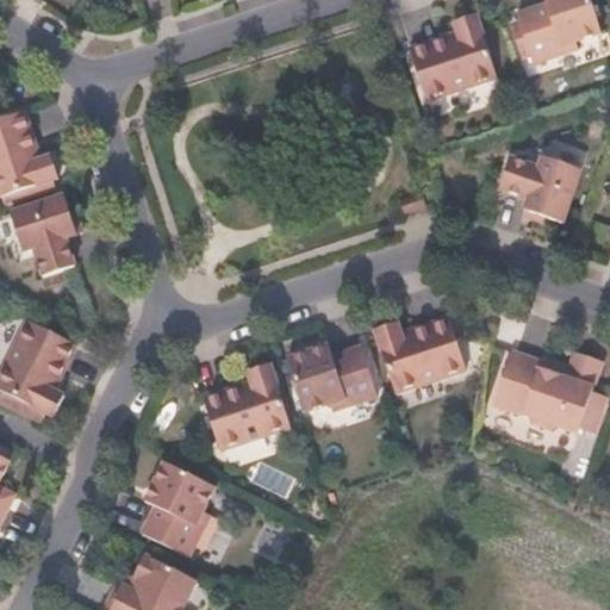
[(517,13),(523,37),(531,68),(576,55),(573,47),(599,38),(587,0),(558,0),(560,4),(545,8),(530,11),(517,13)]
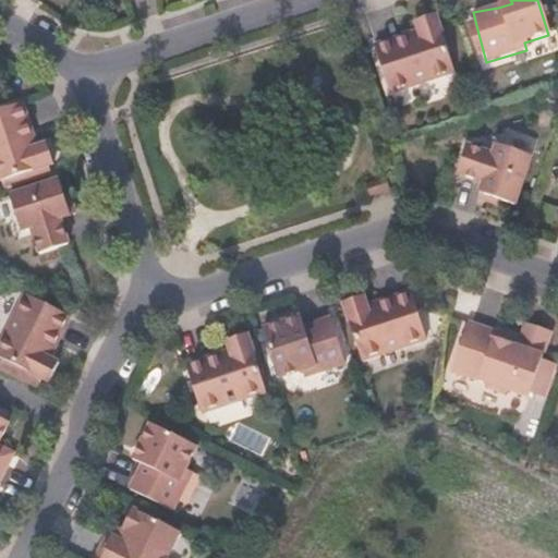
[(456,69),(437,12),(416,19),(419,28),(375,43),(391,89),(456,69)]
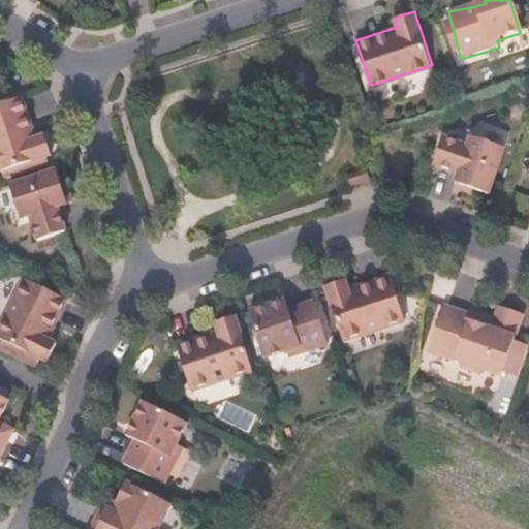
[(31,132),(20,96),(0,102),(0,169),(44,156),(50,154),(42,134),(33,138),(30,139),(28,134),(31,132)]
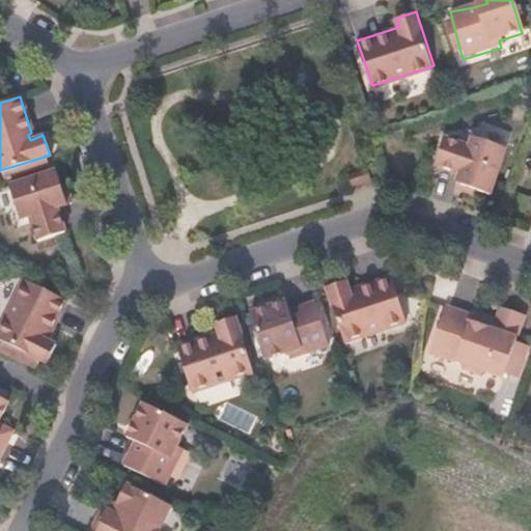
[(470,145),(445,137),(435,164),(458,172),(456,183),(491,194),(506,147),(473,136),(470,145)]
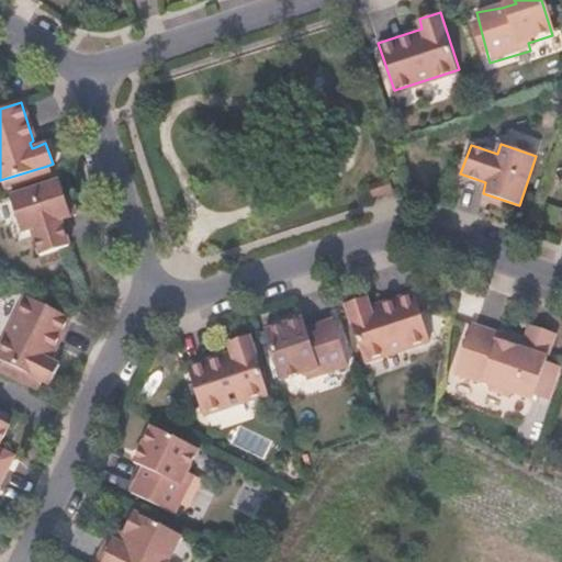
[(0,180),(0,181),(3,190),(51,173),(47,166),(0,180)]
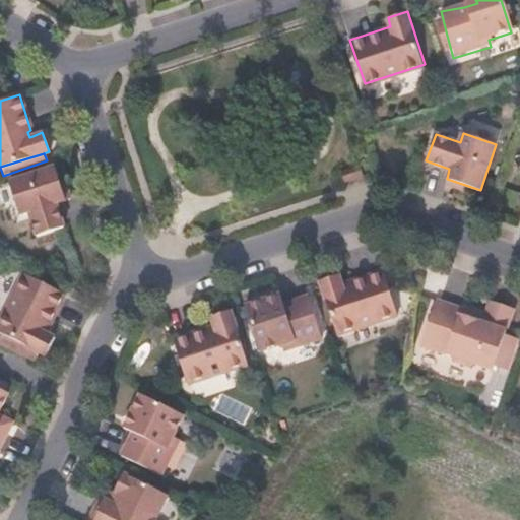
[(360,164),(340,170),(344,181),(363,175),(360,164)]
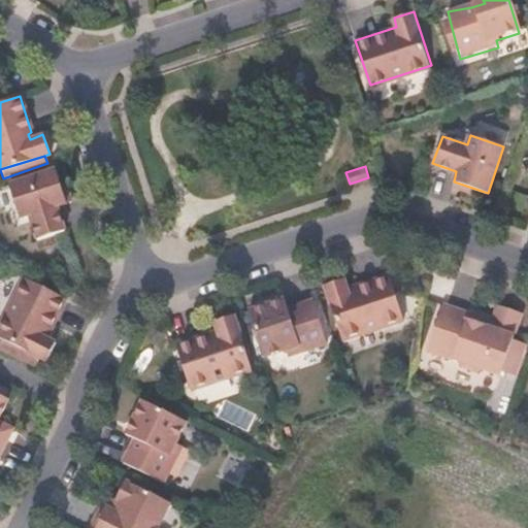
[(65,202),(55,169),(8,185),(20,218),(30,215),(37,239),(64,230),(56,205),(65,202)]
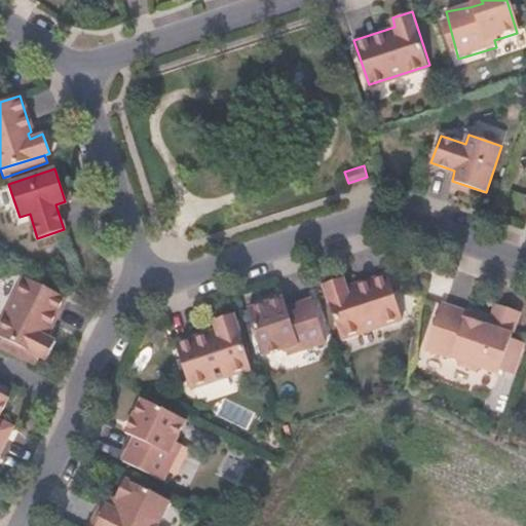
[(346,287),(343,277),(323,284),(340,336),(402,315),(387,272),(346,287)]
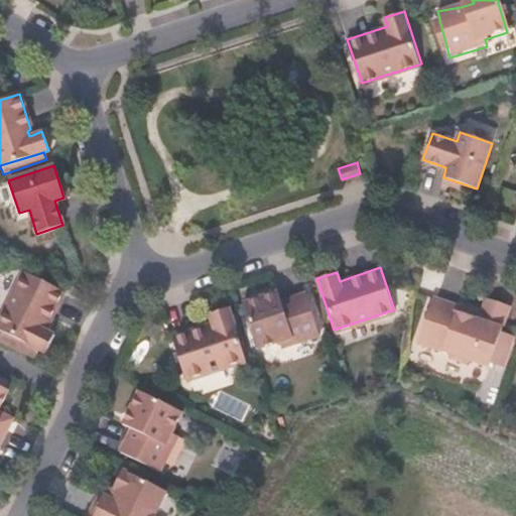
[(45,329),(65,291),(23,271),(0,315),(0,329),(2,330),(0,333),(0,343),(32,360),(38,348),(45,351),(54,335),(45,329)]
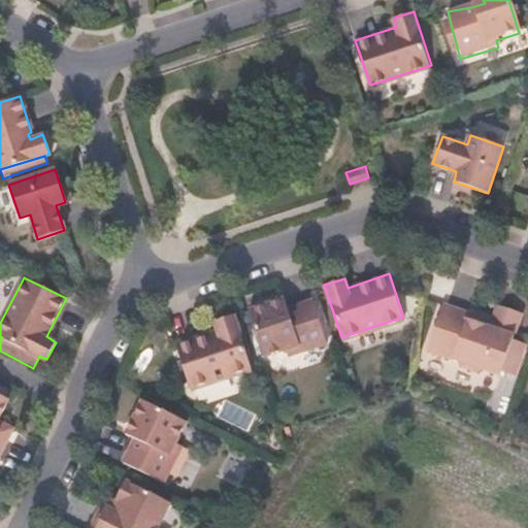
[(285,298),(271,302),(274,311),(288,307),(285,298)]
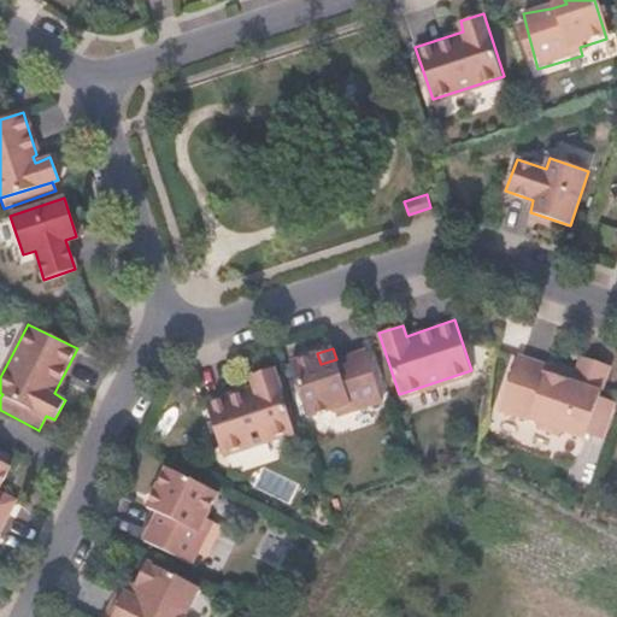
[(317,353),(291,362),(307,415),(334,406),(336,413),(382,399),(365,350),(336,359),(321,364),(317,353)]
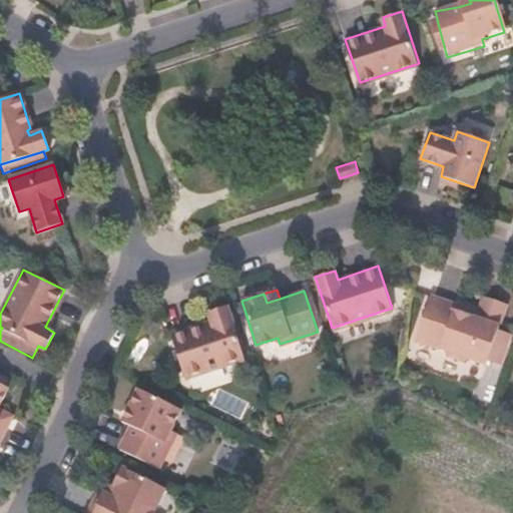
[(470,357),(485,362),(501,333),(499,332),(508,304),(485,297),(479,316),(471,314),(472,311),(457,307),(458,303),(433,295),(417,340),(449,350),(451,355),(464,360),(470,357)]
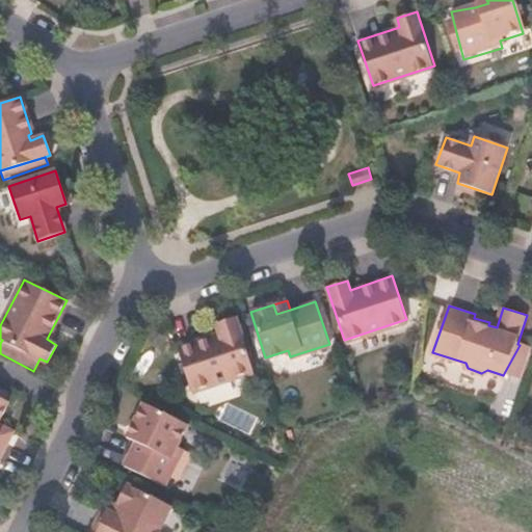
[(253,370),(235,317),(215,324),(219,334),(178,347),(191,392),(253,370)]
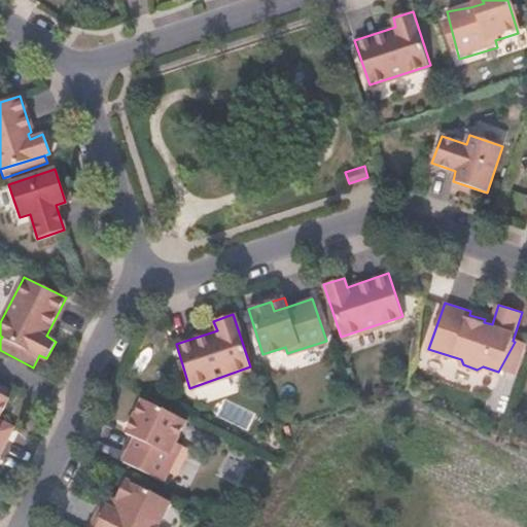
[(142,398),(132,421),(141,425),(135,436),(123,462),(163,481),(180,445),(175,441),(185,421),(142,398)]
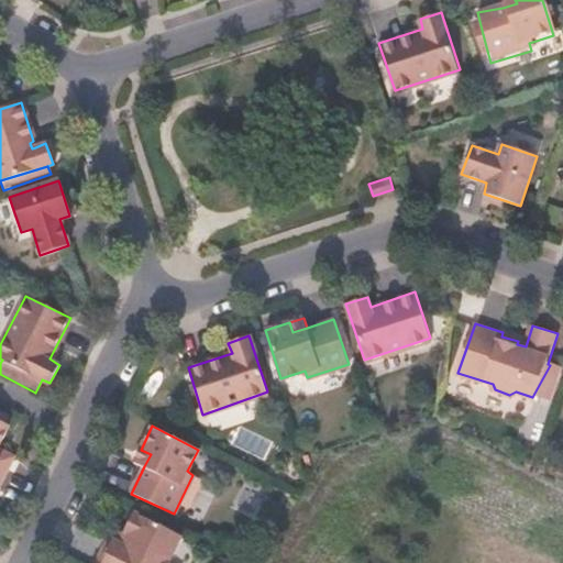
[(0,452),(0,460),(9,464),(13,455),(1,450),(0,452)]
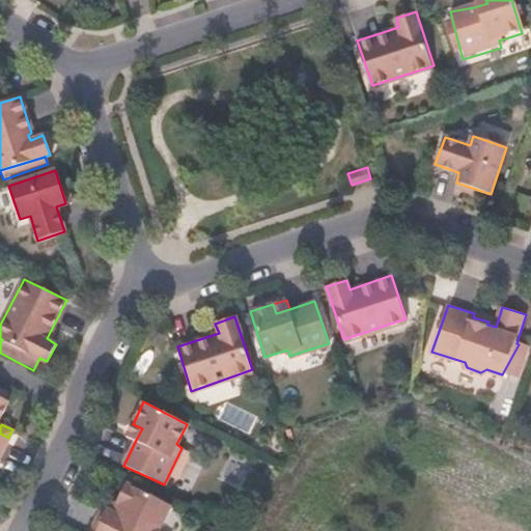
[(142,428),(133,424),(128,436),(136,440),(142,428)]
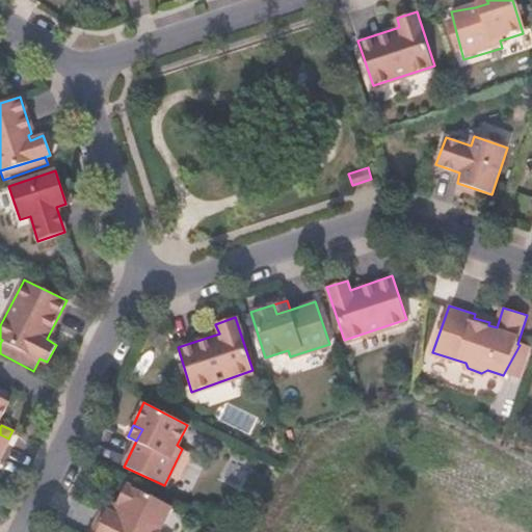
[(118,504),(112,501),(107,510),(103,508),(90,531),(158,531),(171,507),(128,484),(118,504)]
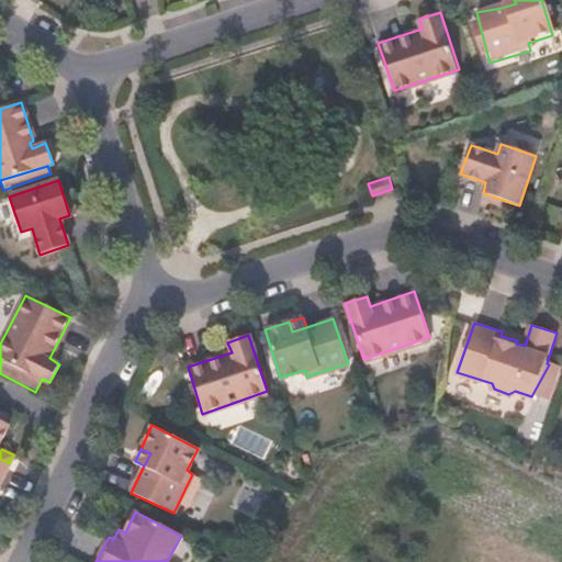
[(113,539),(119,529),(113,527),(109,537),(113,539)]
